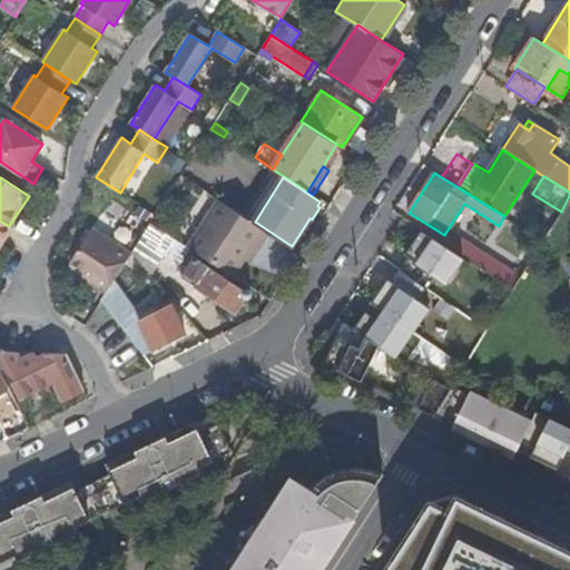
[(233,276),(245,258),(252,249),(256,253),(269,233),(218,200),(187,246),(233,276)]
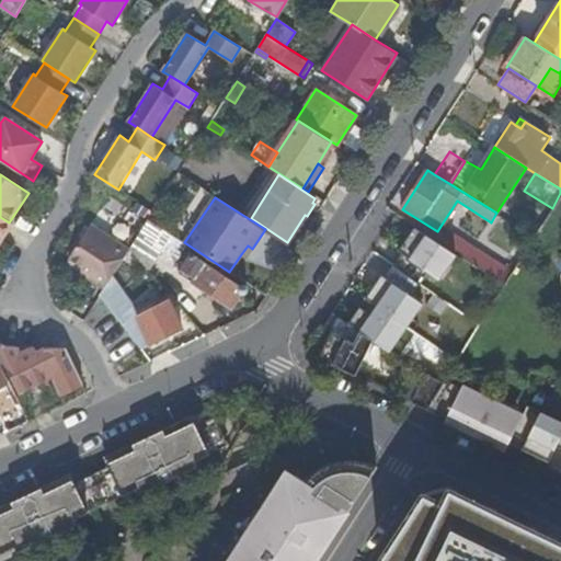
[(104,202),(98,222),(122,229),(128,208),(104,202)]
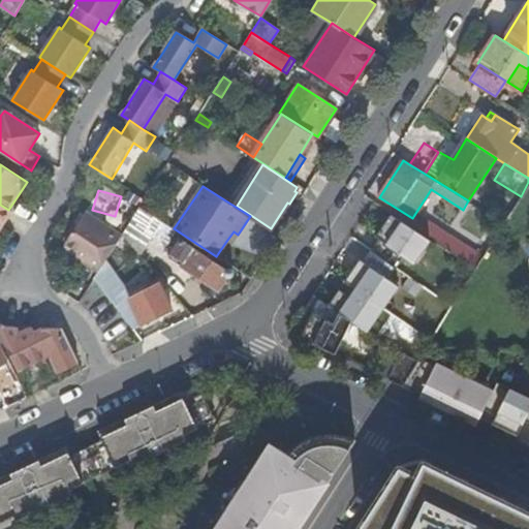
[(147,195),(139,207),(153,215),(160,204),(147,195)]
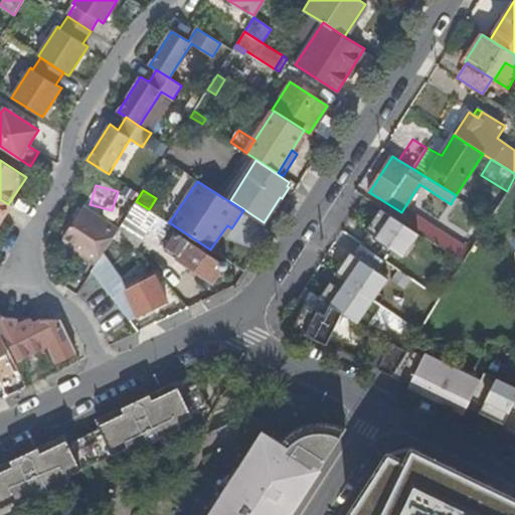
[(414,192),(410,198),(415,201),(419,195),(414,192)]
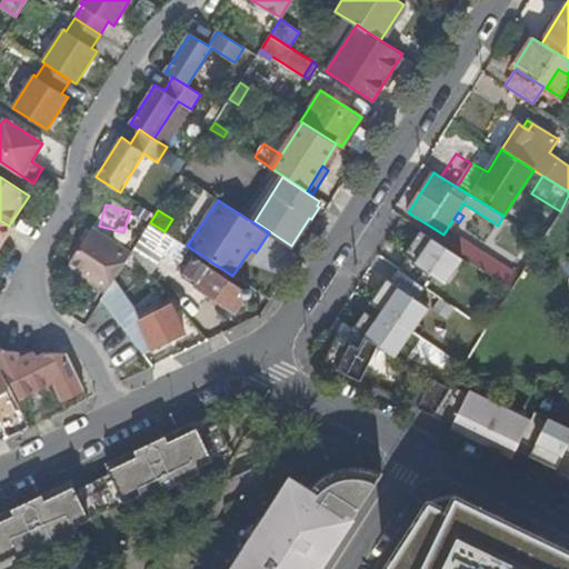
[(9,226),(0,220),(0,246),(11,228),(9,226)]
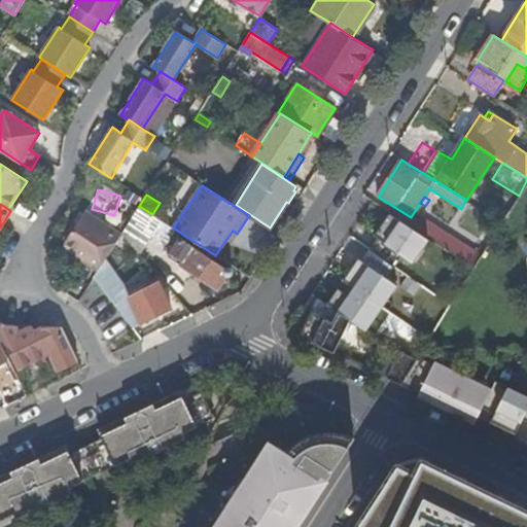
[(152,214),(139,206),(121,233),(140,253),(152,235),(143,229),(152,214)]
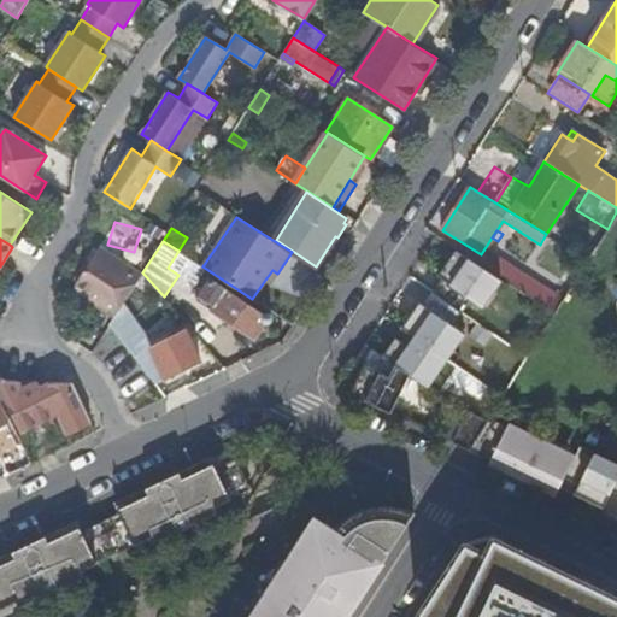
[(142,274),(100,247),(76,283),(92,294),(88,300),(115,317),(122,306),(142,274)]
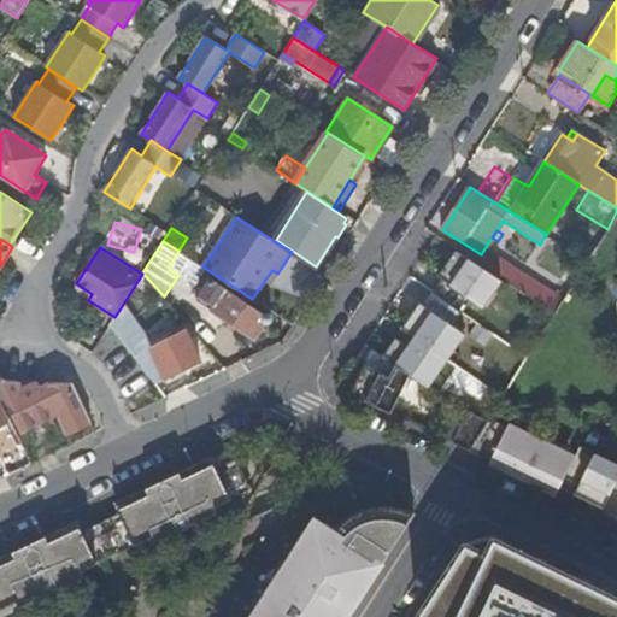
[(485,307),(504,280),(458,251),(440,276),(444,280),(425,306),(421,303),(385,356),(366,345),(354,363),(363,366),(351,394),(392,413),(410,375),(429,386),(466,334),(454,325),(474,299),(485,307)]
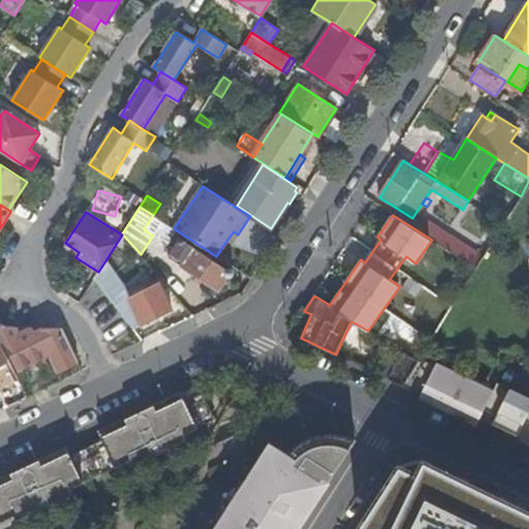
[(414,228),(478,269),(485,258),(422,219),(414,228)]
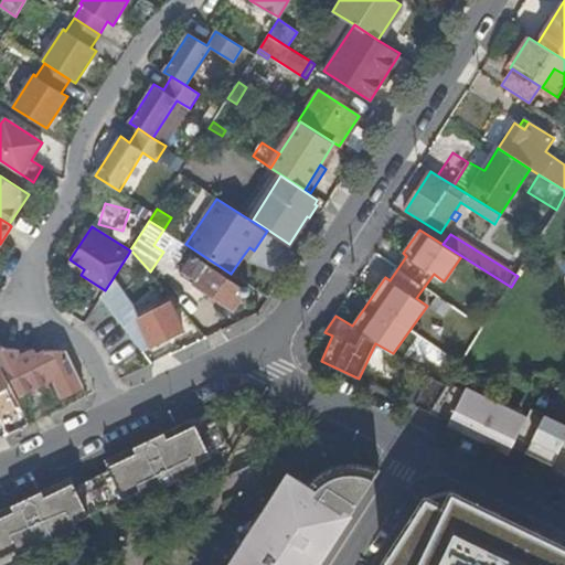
[(248,259),(254,251),(249,247),(243,256),(248,259)]
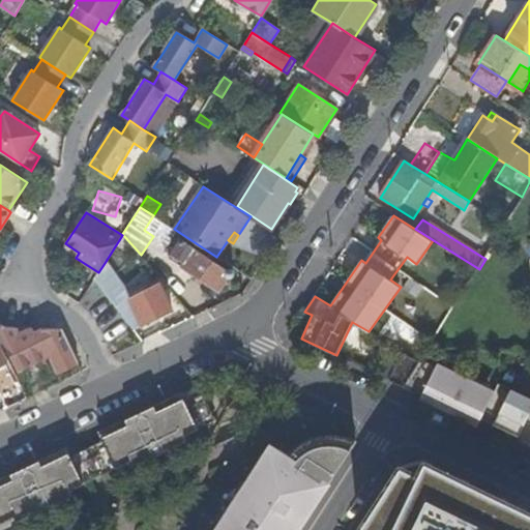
[(184,261),(181,265),(217,289),(228,274),(230,275),(232,274),(233,273),(233,271),(232,270),(231,269),(230,268),(228,269),(227,270),(179,239),(172,252),(184,261)]
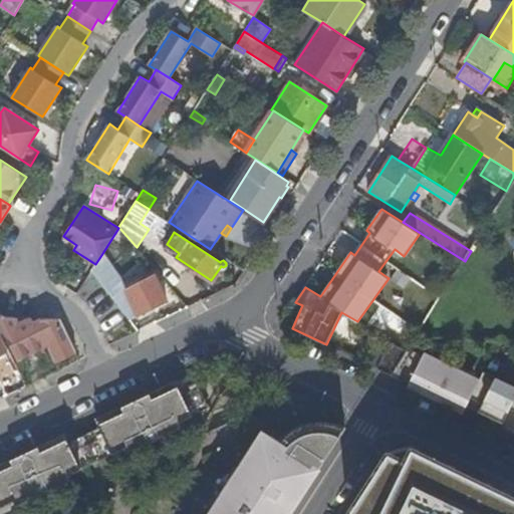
[(164,249),(176,257),(179,253),(167,244),(164,249)]
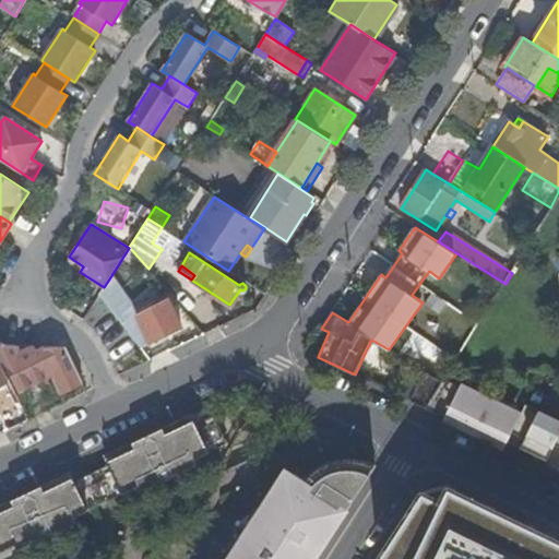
[(104,287),(98,295),(120,322),(134,316),(121,299),(125,296),(110,277),(104,287)]
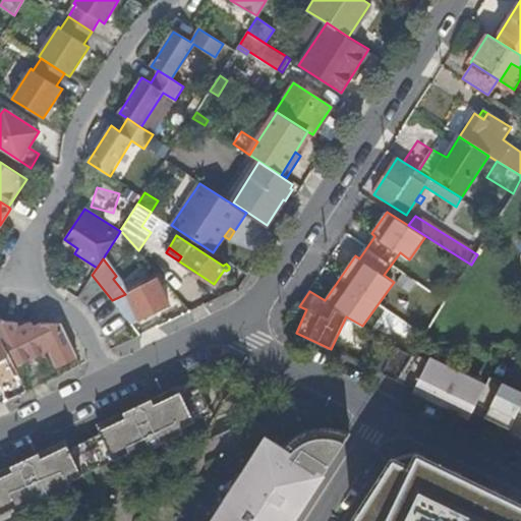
[(125,294),(112,300),(129,322),(167,303),(160,288),(145,296),(139,287),(125,294)]
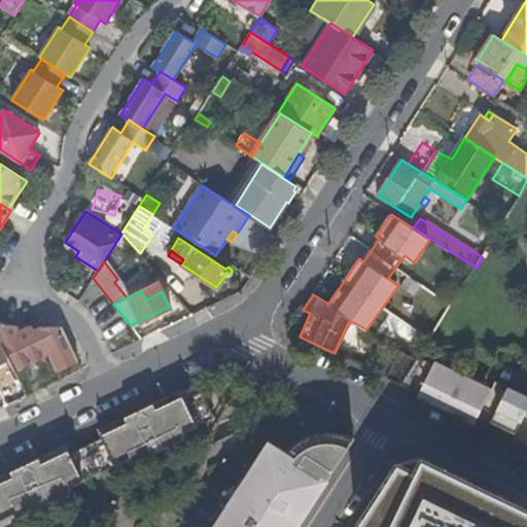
[(37,339),(34,331),(24,336),(21,330),(16,331),(13,324),(0,323),(0,340),(2,339),(8,350),(16,367),(39,356),(41,363),(51,358),(58,370),(76,360),(62,328),(61,328),(60,327),(44,326),(47,334),(37,339)]
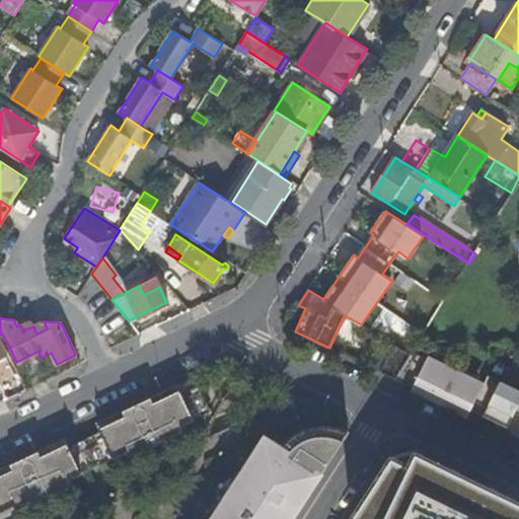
[(33,326),(30,321),(20,325),(23,330),(33,326)]
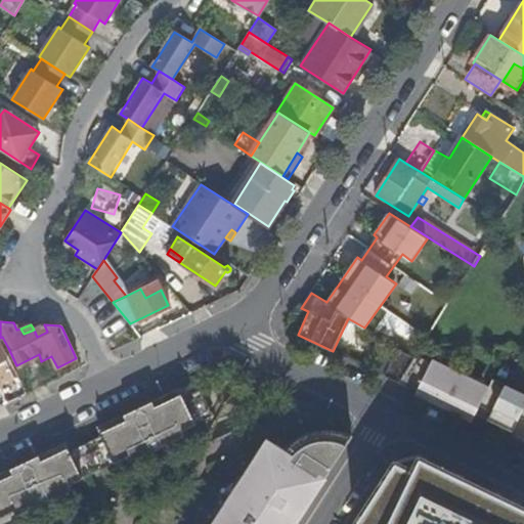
[(47,332),(44,324),(34,330),(37,337),(47,332)]
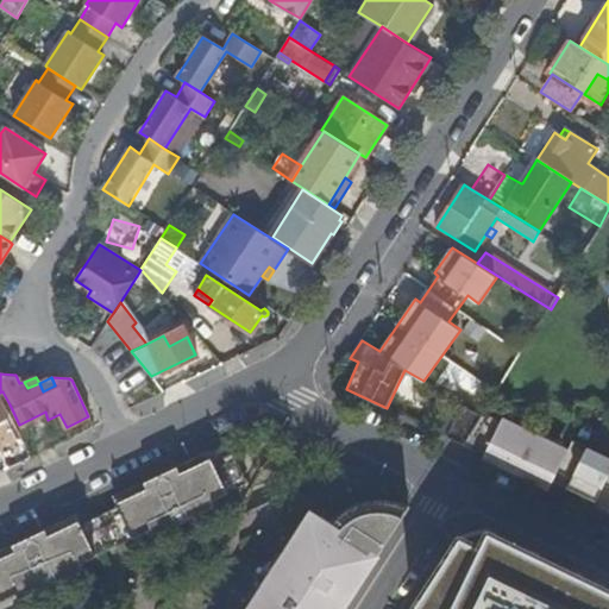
[(550,488),(556,475),(563,460),(519,439),(522,432),(484,414),(482,416),(462,407),(446,438),(550,488)]
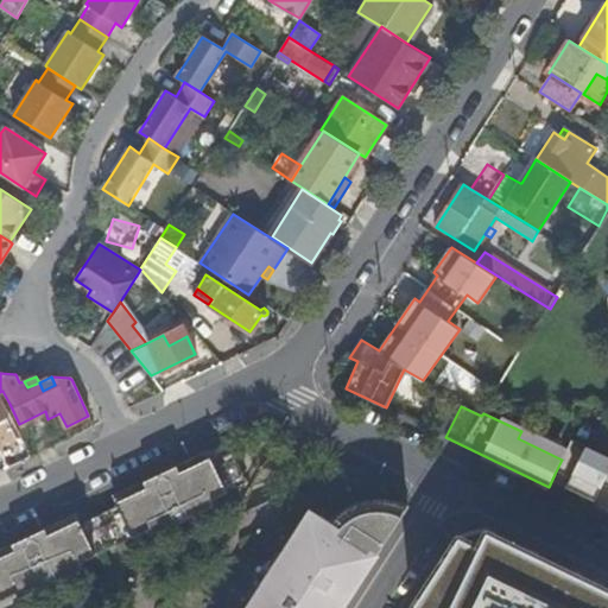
[(595,500),(602,485),(607,473),(607,457),(571,441),(562,460),(555,474),(570,481),(567,487),(595,500)]
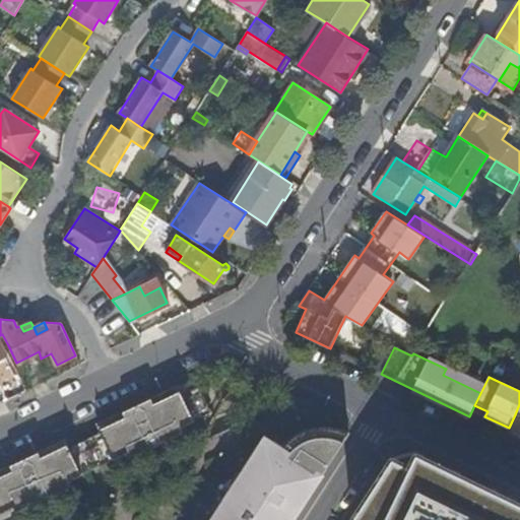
[(0,513),(14,506),(17,511),(71,485),(69,481),(128,453),(130,457),(183,432),(181,428),(211,412),(198,386),(182,394),(178,386),(98,424),(101,431),(68,447),(65,440),(0,470),(0,513)]
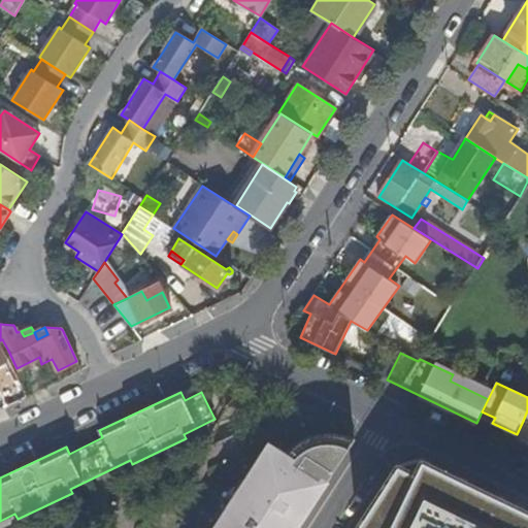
[(297,527),(354,440),(348,437),(343,436),(337,434),(331,433),(324,434),(317,435),(311,436),(303,440),(297,444),(292,449),(288,454),(279,448),(271,459),(261,453),(240,486),(234,496),(222,514),(215,525),(212,527),(297,527)]
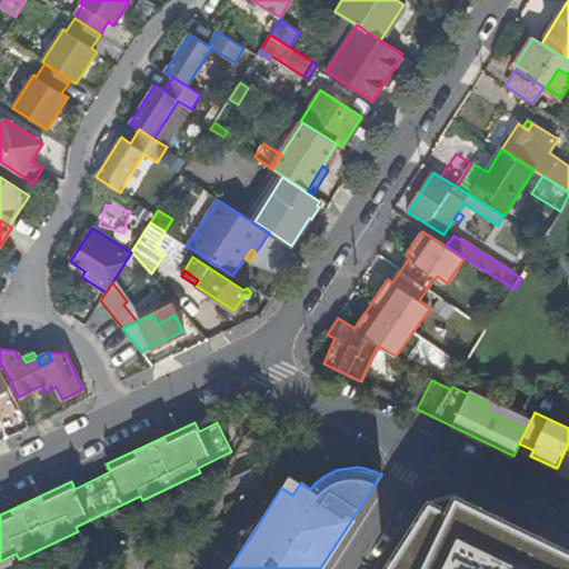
[(568,568),(568,549),(545,538),(505,518),(455,495),(430,501),(386,568),(568,568)]
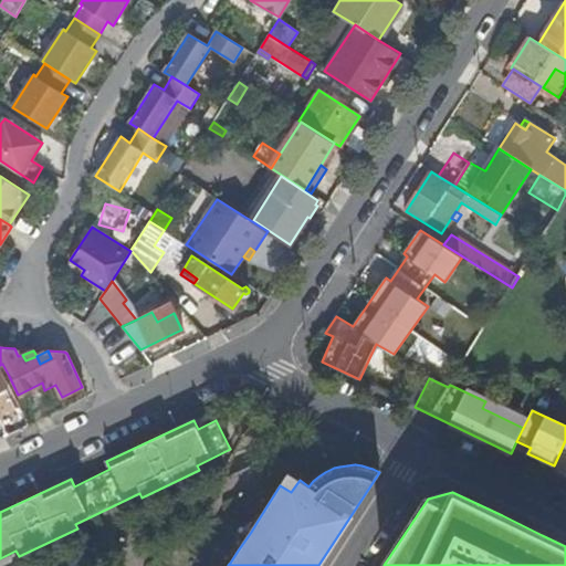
[(228,561),(230,563),(238,551),(251,532),(258,521),(255,520),(250,523),(245,526),(243,530),(239,534),(234,541),(231,547),(229,554),(228,561)]
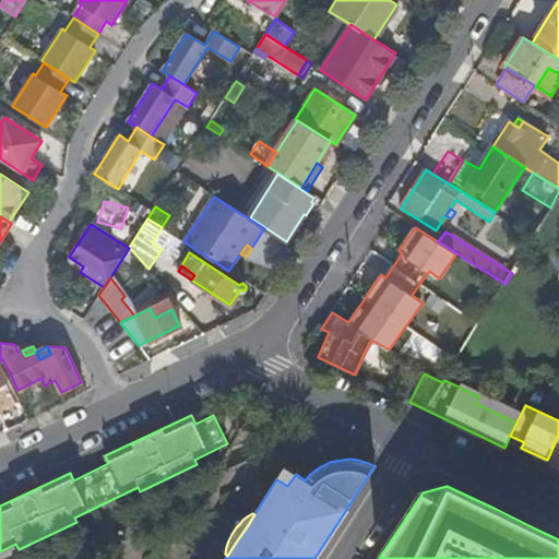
All buildings are outlined.
